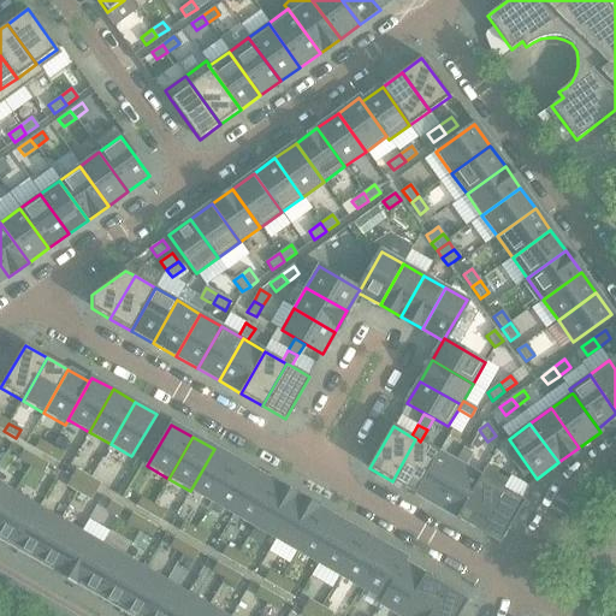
[(415,495),(438,452),(415,439),(392,481),(415,495)]
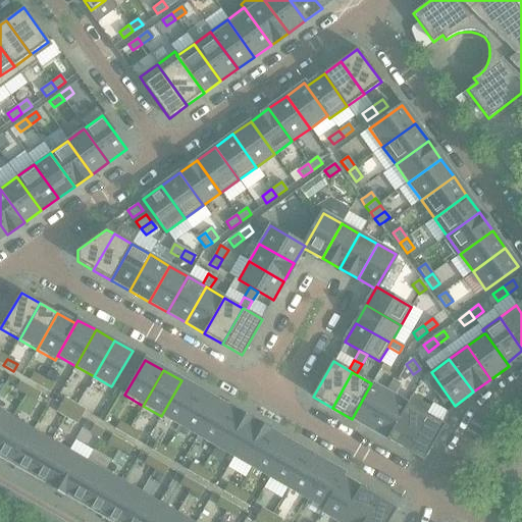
[(39,386),(43,379),(33,373),(29,380),(39,386)]
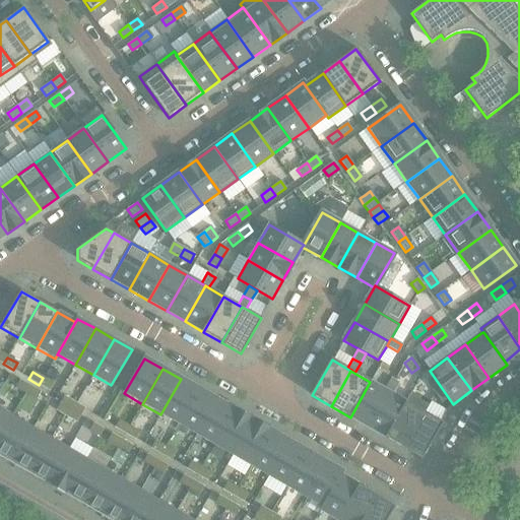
[(50,391),(54,384),(43,378),(39,385),(50,391)]
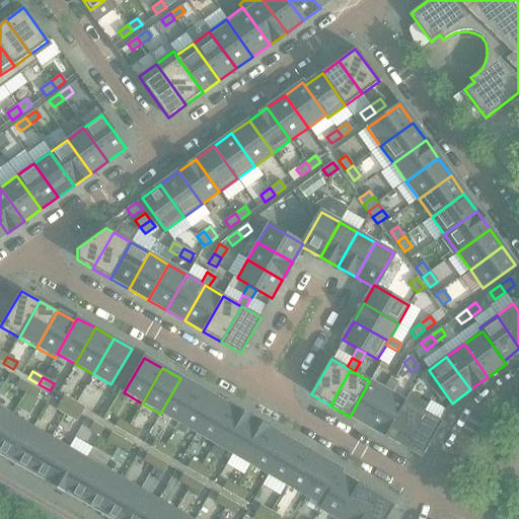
[(178,424),(199,389),(180,378),(160,414),(178,424)]
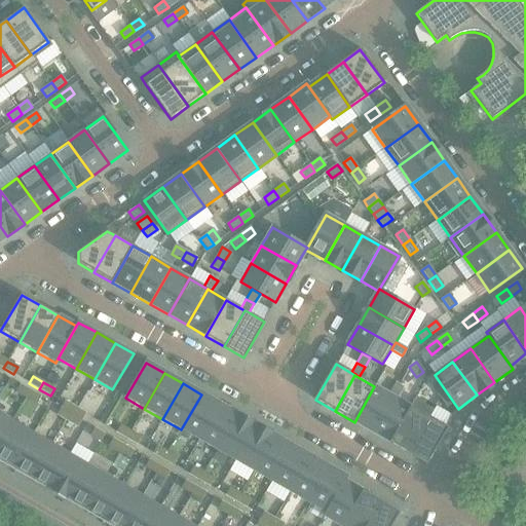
[(396,398),(403,387),(399,385),(395,383),(388,393),(392,396),(396,398)]
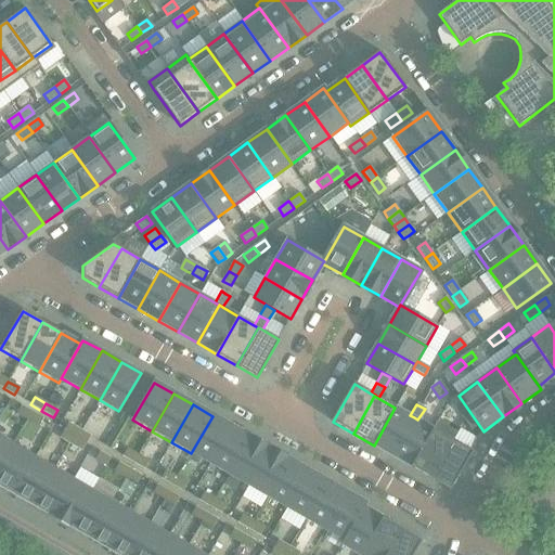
[(470,414),(463,404),(456,409),(464,420),(470,414)]
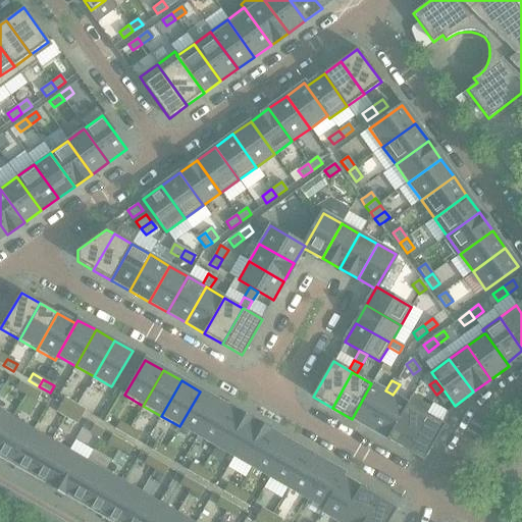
[(25,395),(30,387),(19,381),(15,388),(25,395)]
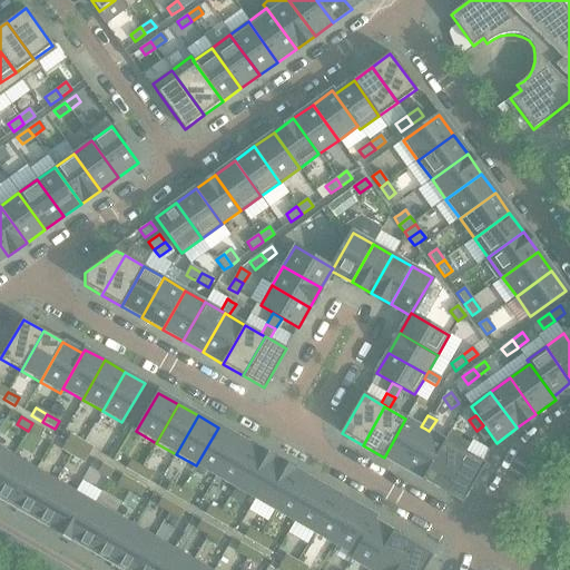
[(403,469),(425,430),(405,419),(384,458),(403,469)]
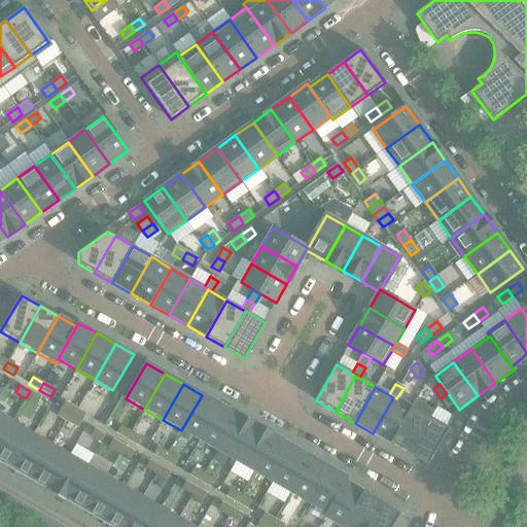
[(41,397),(30,391),(26,398),(37,405),(41,397)]
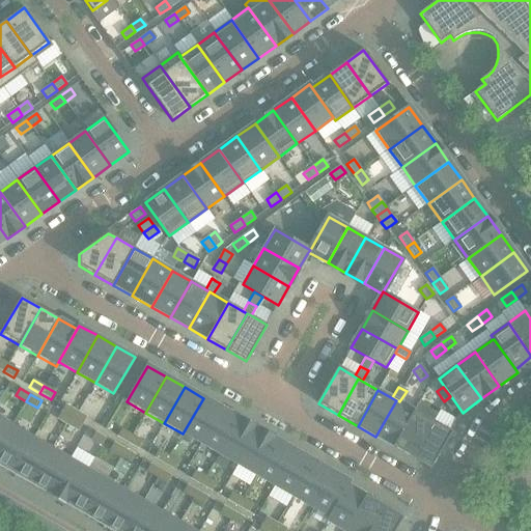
[(457,407),(450,396),(444,401),(451,412),(457,407)]
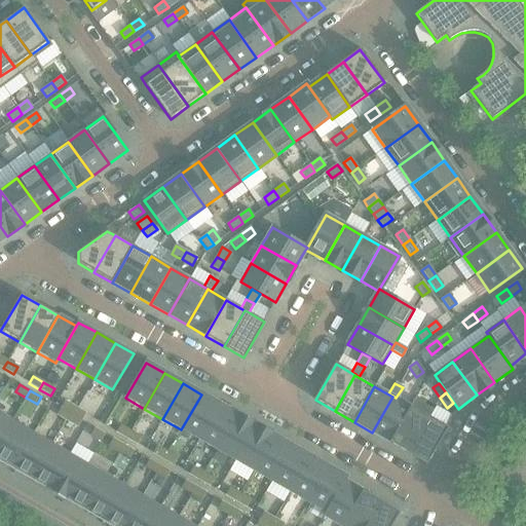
[(198,440),(219,405),(201,395),(181,429),(198,440)]
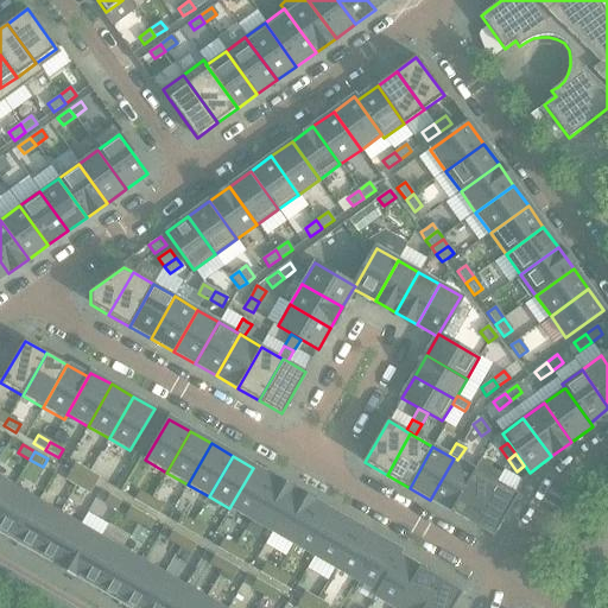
[(451,512),(474,470),(454,458),(430,500),(451,512)]
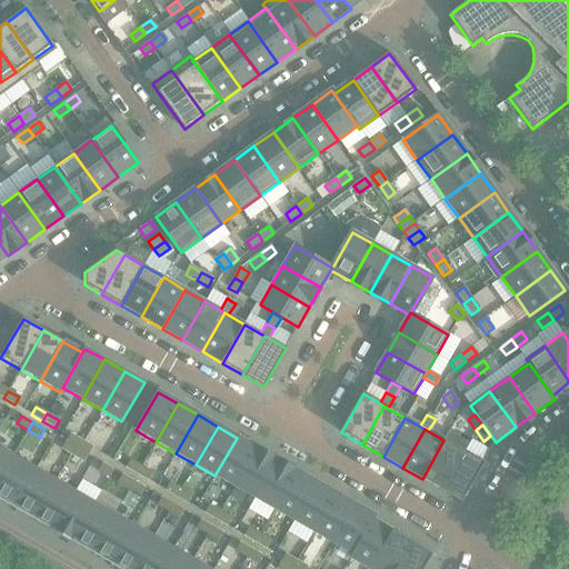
[(77,448),(81,440),(70,433),(66,441),(77,448)]
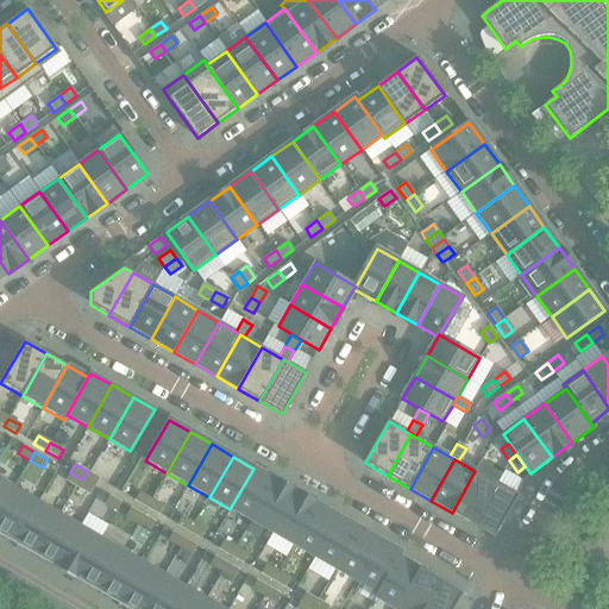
[(251,521),(275,481),(253,469),(230,509),(251,521)]
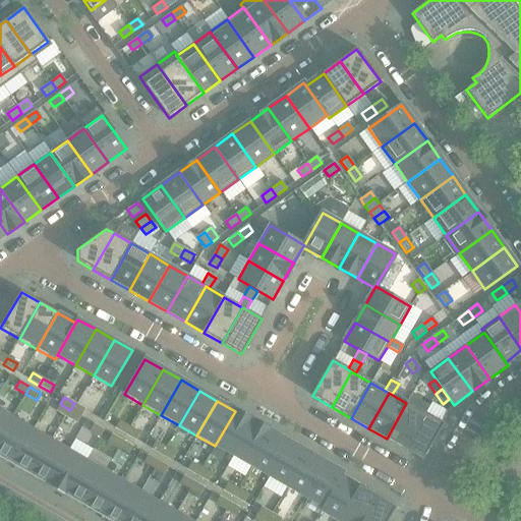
[(84,409),(76,404),(74,403),(70,410),(80,416),(83,410),(84,409)]
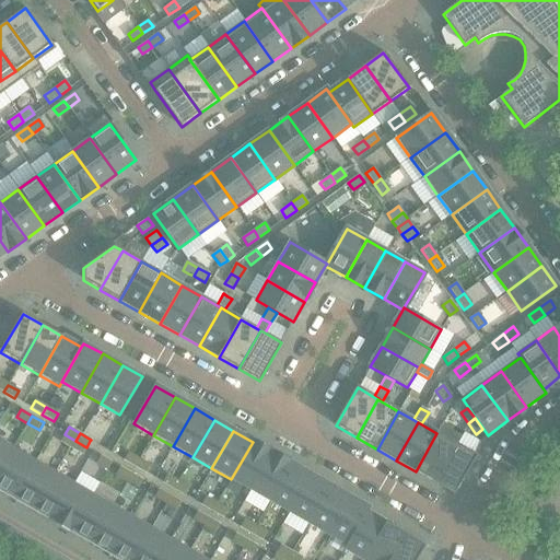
[(434,482),(456,445),(436,433),(416,471),(434,482)]
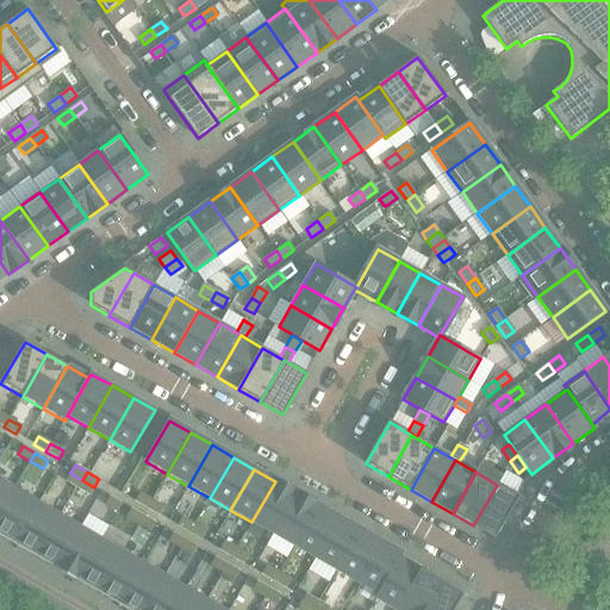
[(78,489),(82,480),(70,473),(66,481),(75,487),(78,489)]
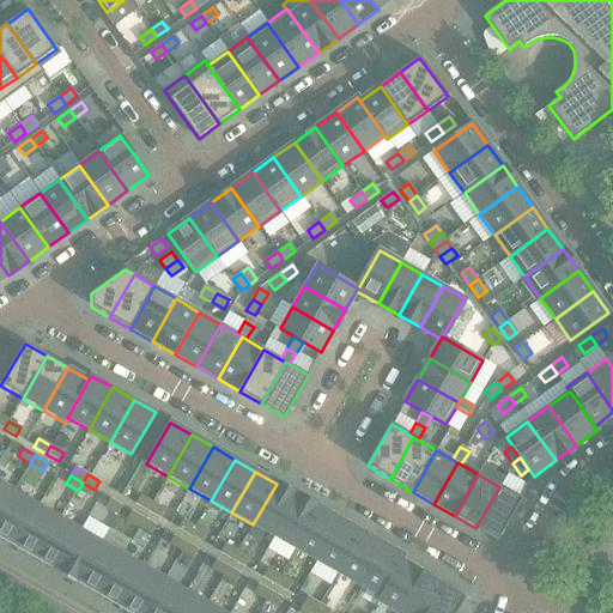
[(0,510),(12,492),(12,491),(0,481),(0,510)]
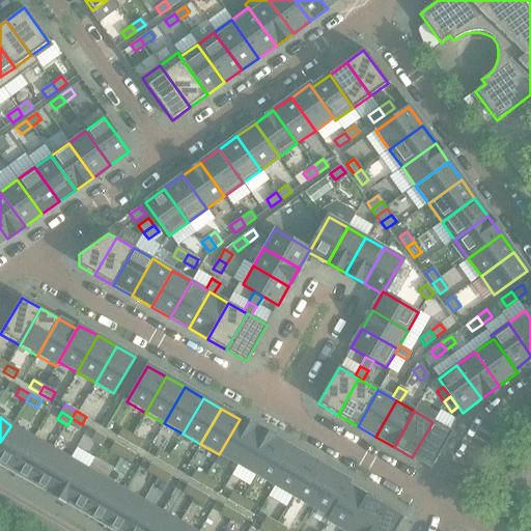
[(82,424),(72,418),(67,425),(78,431),(82,424)]
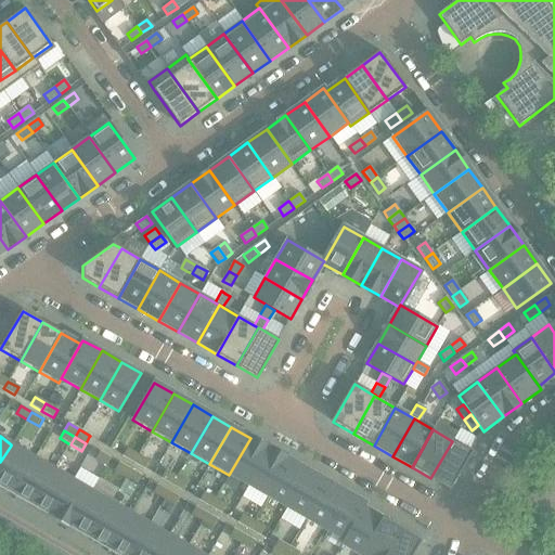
[(248,486),(270,449),(250,438),(229,475),(248,486)]
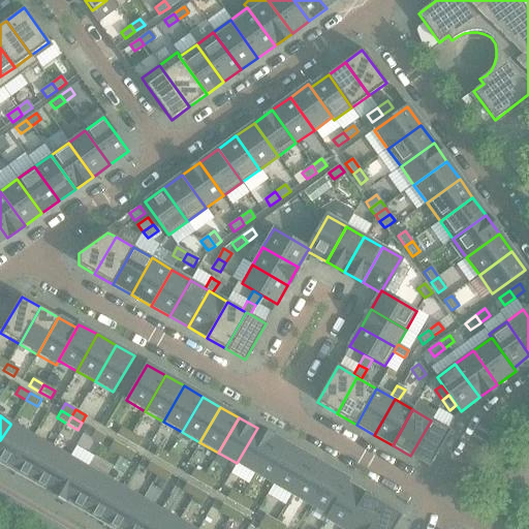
[(429,467),(449,431),(431,421),(410,456),(429,467)]
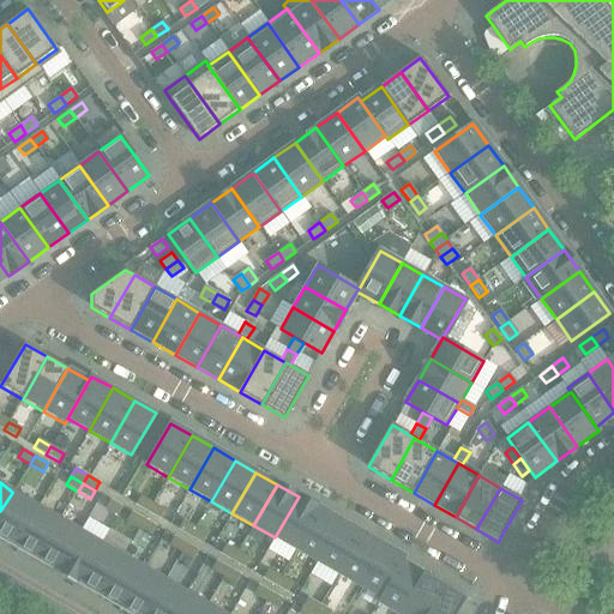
[(0,539),(14,548),(38,507),(12,493),(0,511),(0,539)]
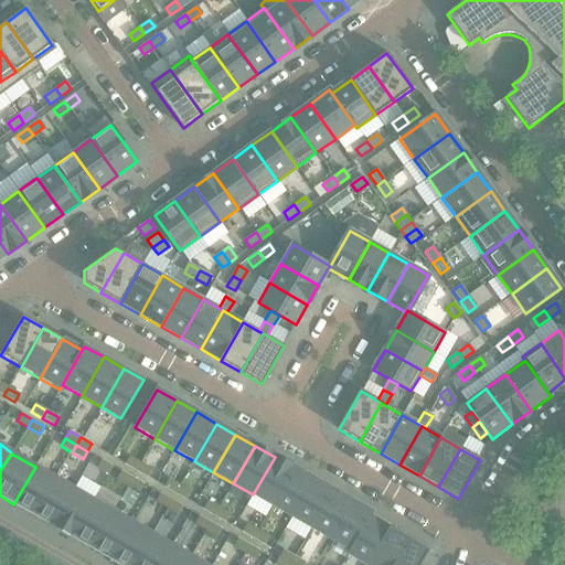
[(136,471),(140,464),(129,457),(125,465),(136,471)]
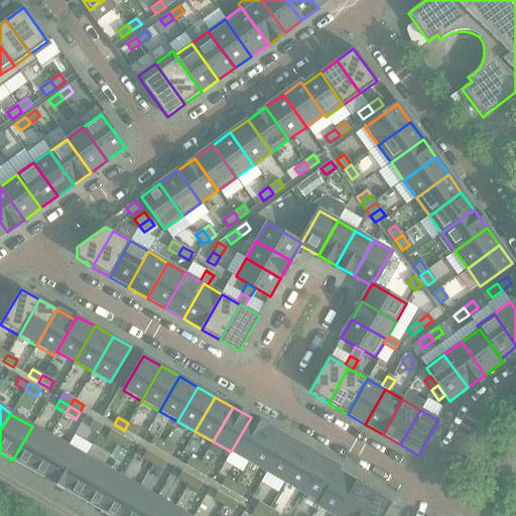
[(249,462),(268,427),(251,417),(231,452),(249,462)]
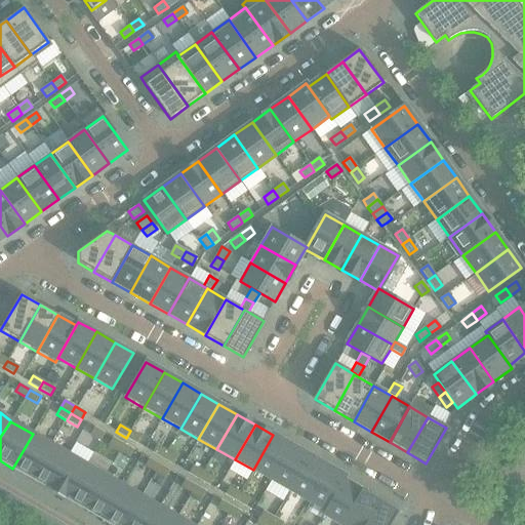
[(101,441),(105,434),(93,428),(89,435),(101,441)]
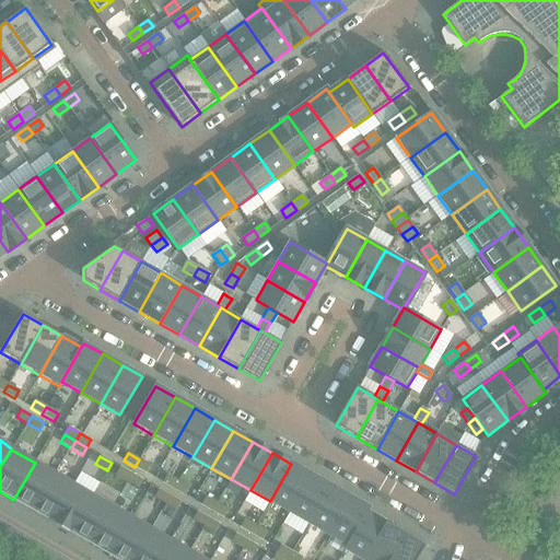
[(147,474),(151,466),(139,459),(135,467),(147,474)]
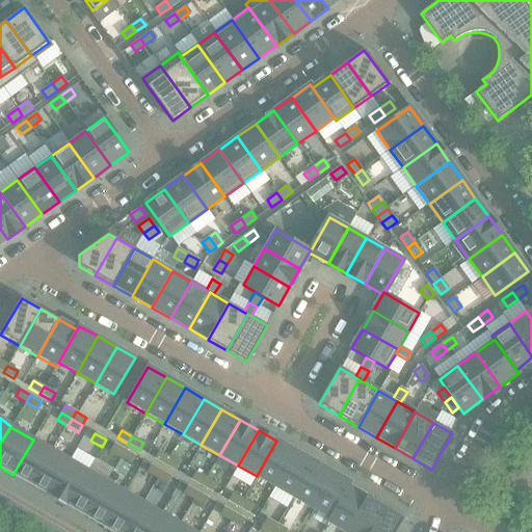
[(31,485),(51,450),(33,440),(12,475),(31,485)]
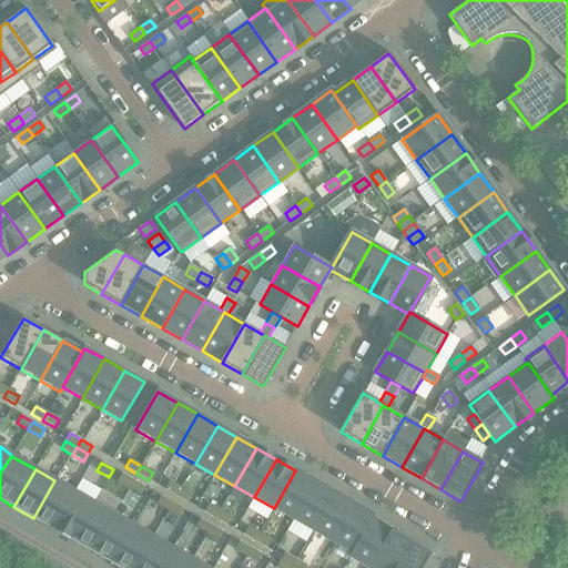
[(293,519),(315,482),(295,470),(274,508),(293,519)]
